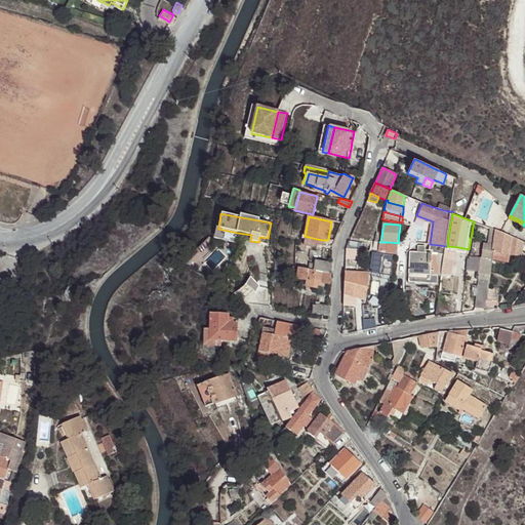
[(520,255),(523,241),(496,230),(494,248),(494,251),(511,253),(520,255)]
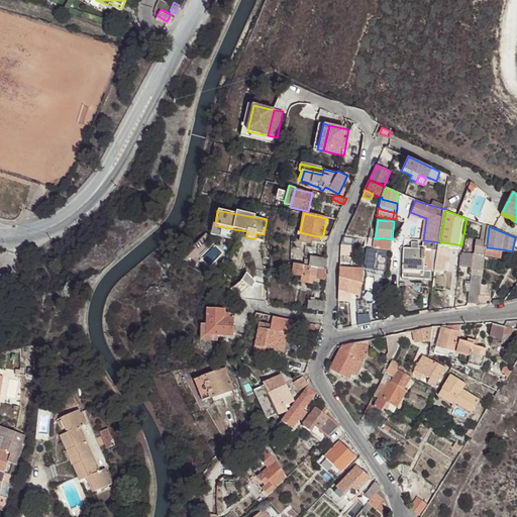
[(312,235),(300,232),(298,243),(310,245),(311,242),(312,235)]
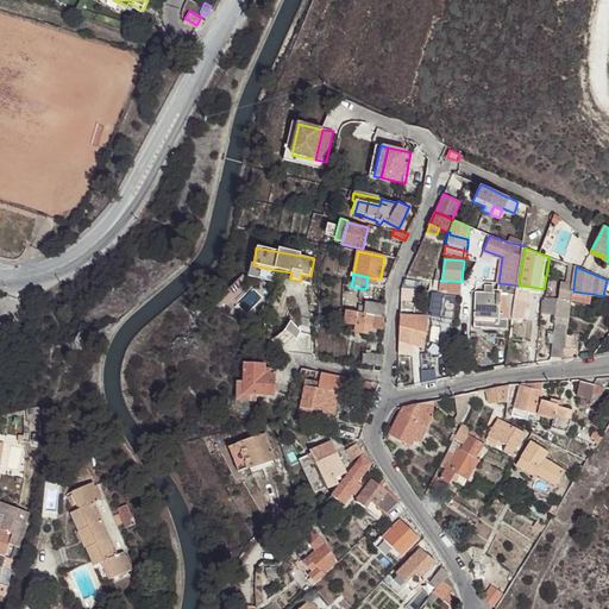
[(237,276),(219,309),(232,316),(249,282),(237,276)]
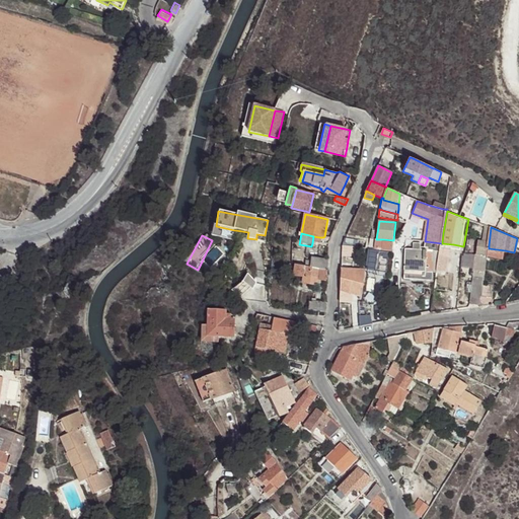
[(359,238),(346,237),(343,245),(354,246),(357,246),(359,238)]
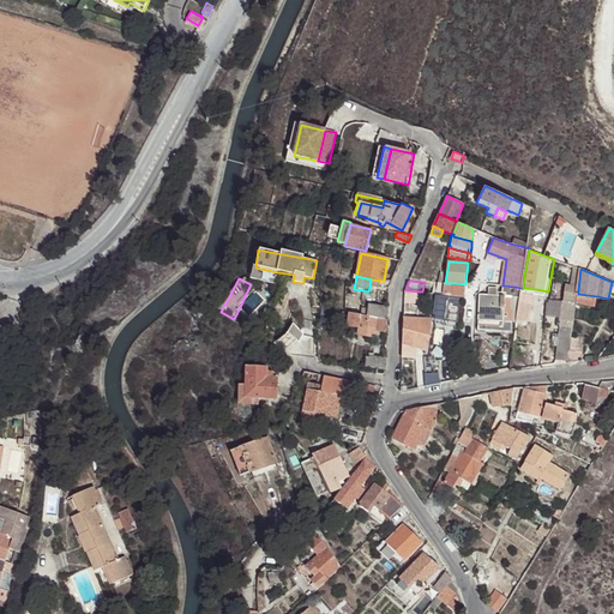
[(451,294),(453,283),(445,283),(444,286),(444,294),(451,294)]
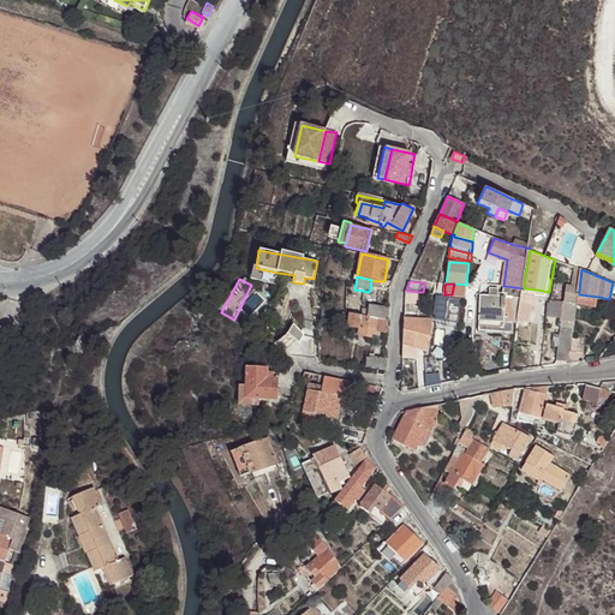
[(452,294),(464,297),(466,285),(454,284),(452,294)]
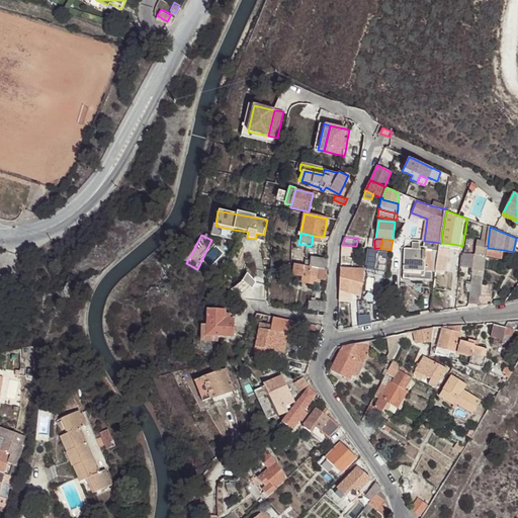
[(449,265),(452,244),(441,243),(440,250),(438,263),(445,264),(449,265)]
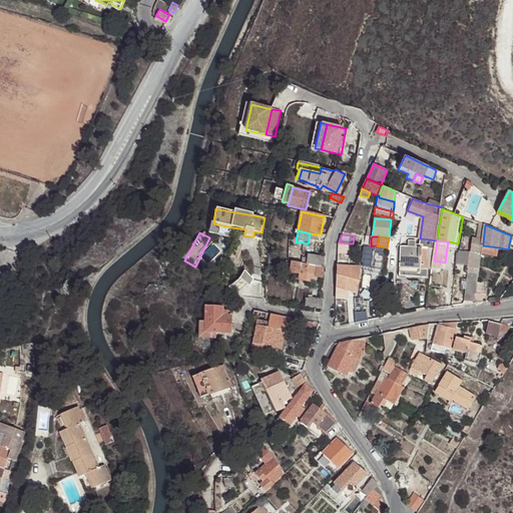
[(209,265),(219,249),(209,243),(199,259),(209,265)]
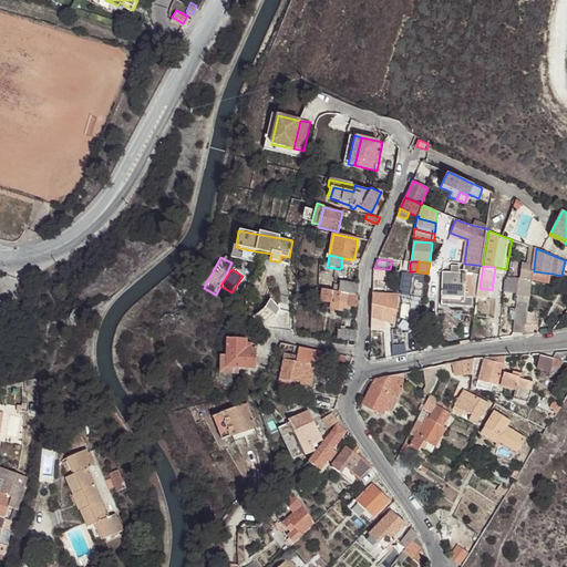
[(428,274),(416,271),(416,275),(414,289),(425,291),(428,274)]
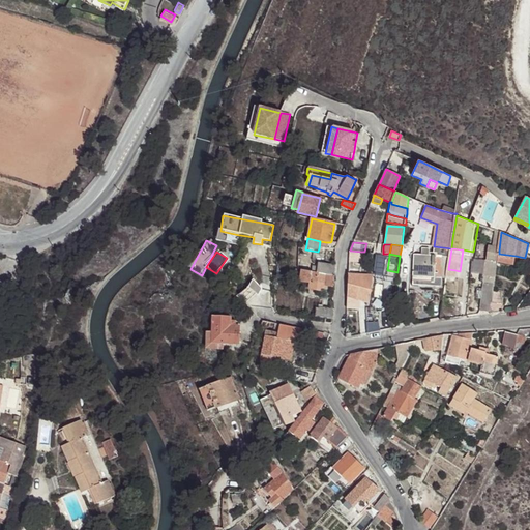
[(413,276),(435,277),(436,255),(428,255),(421,254),(413,254),(413,276)]
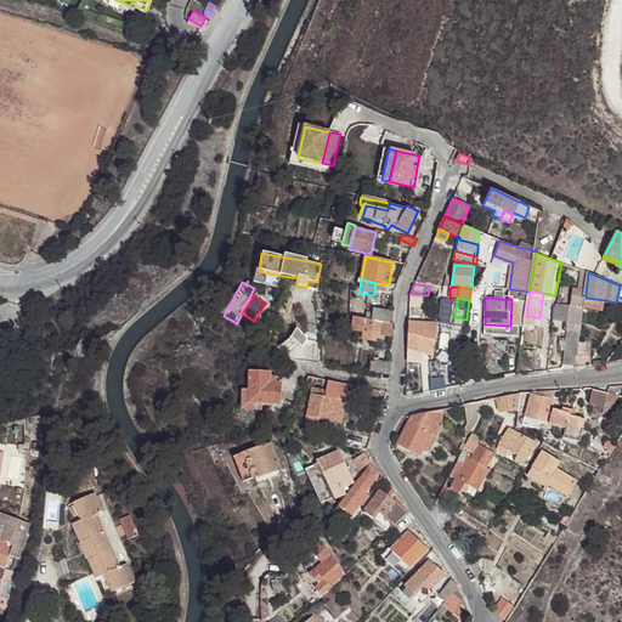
[(584,299),(584,307),(604,311),(605,300),(586,298),(584,299)]
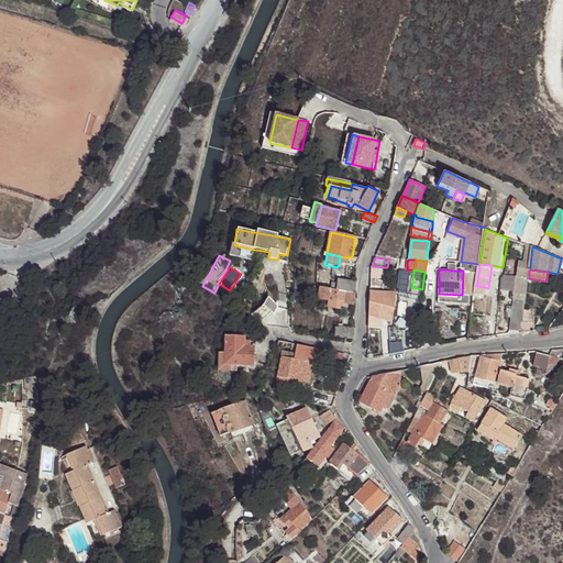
[(462,295),(467,294),(470,294),(471,286),(471,271),(463,271),(462,295)]
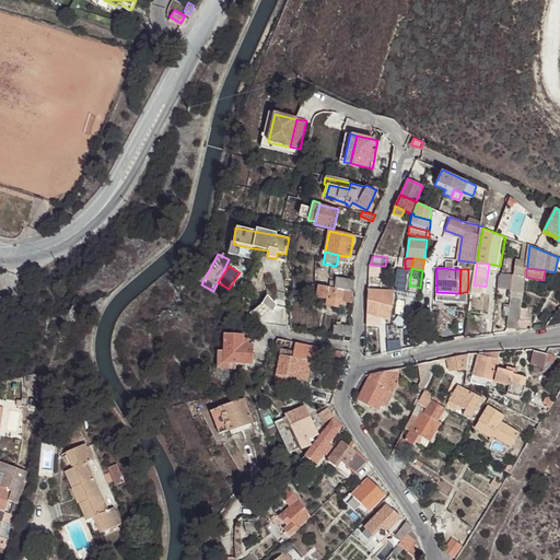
[(396,284),(409,288),(409,286),(411,271),(398,270),(396,284)]
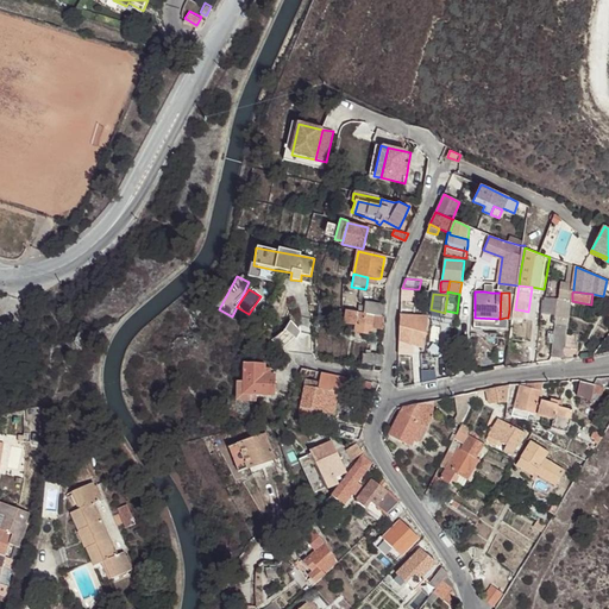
[(366,313),(385,318),(385,305),(368,301),(366,307),(366,313)]
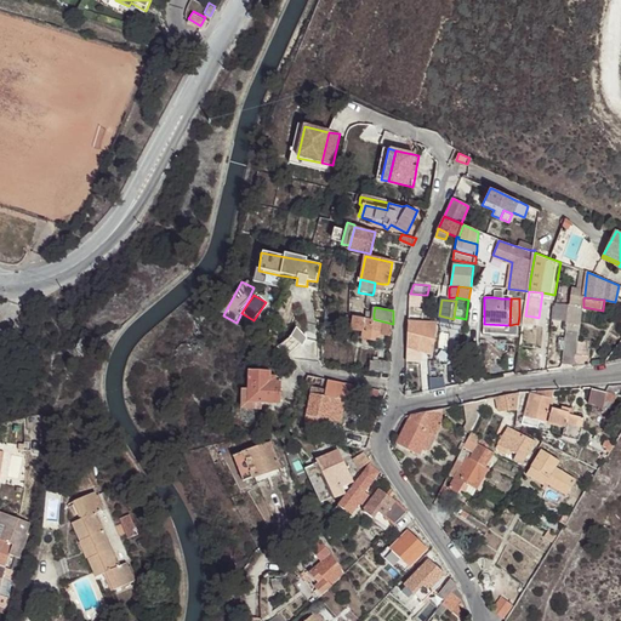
[(573,324),(575,325),(579,325),(582,311),(574,309),(573,324)]
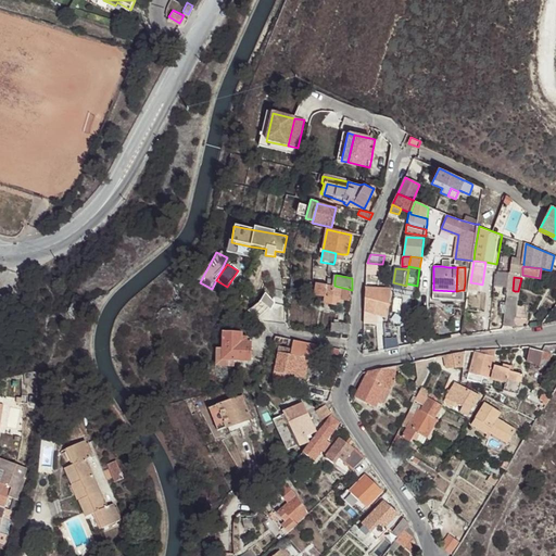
[(470,282),(468,291),(477,292),(478,283),(470,282)]
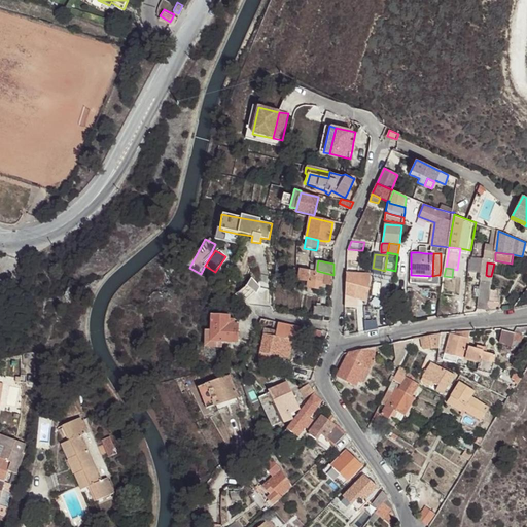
[(307,270),(300,269),(297,278),(309,282),(308,286),(321,288),(321,285),(322,282),(332,284),(334,275),(317,271),(309,270),(307,270)]
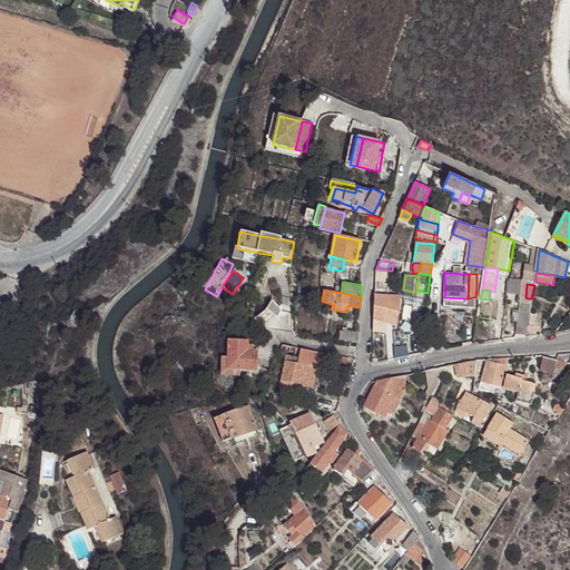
[(373,320),(386,323),(396,324),(403,297),(375,295),(374,305),(373,320)]
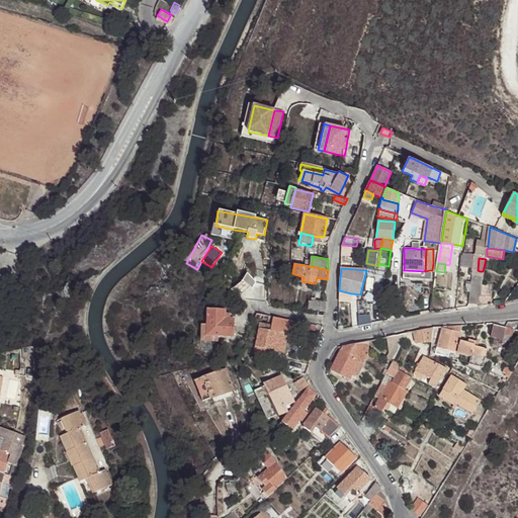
[(254,281),(244,273),(240,282),(234,287),(237,288),(249,293),(254,281)]
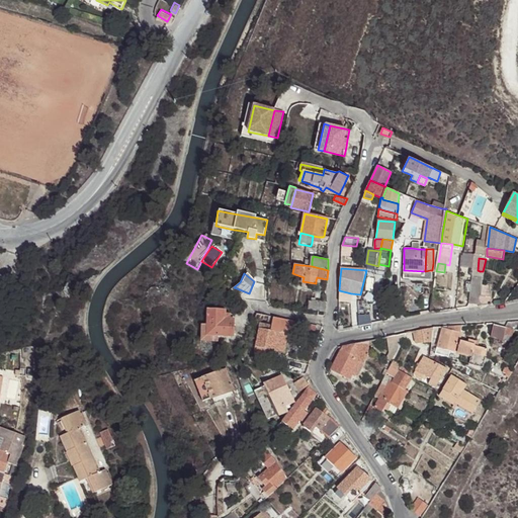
[(470,301),(480,303),(480,300),(481,295),(483,282),(483,278),(475,277),(470,301)]
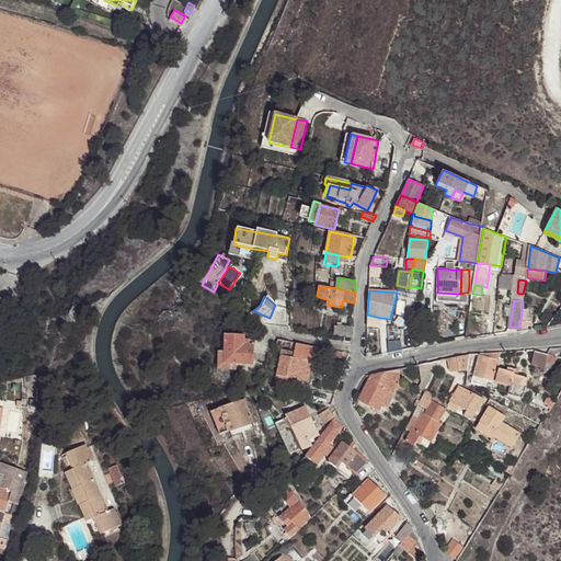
[(521,320),(533,321),(534,308),(523,306),(521,320)]
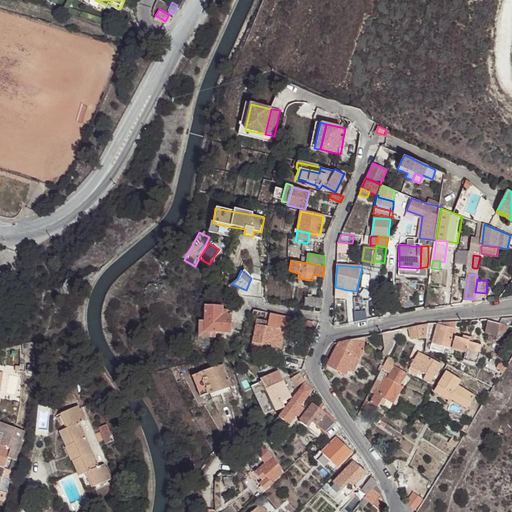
[(335,287),(335,296),(345,298),(347,290),(335,287)]
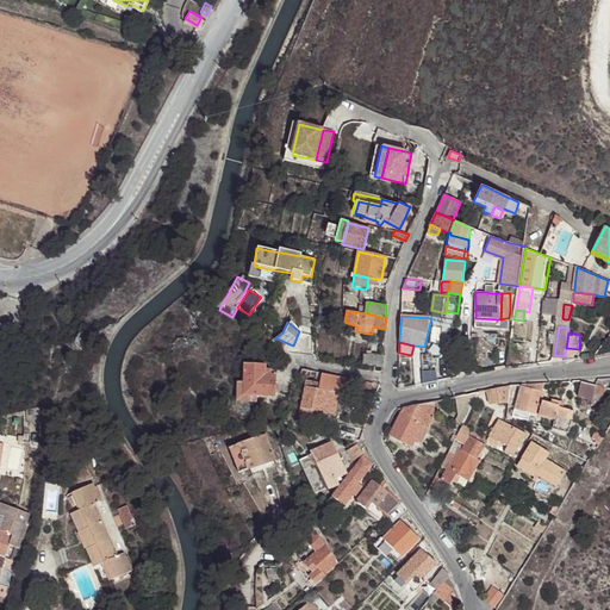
[(372,365),(383,366),(384,355),(371,356),(372,353),(366,353),(366,356),(365,356),(365,365),(372,365)]
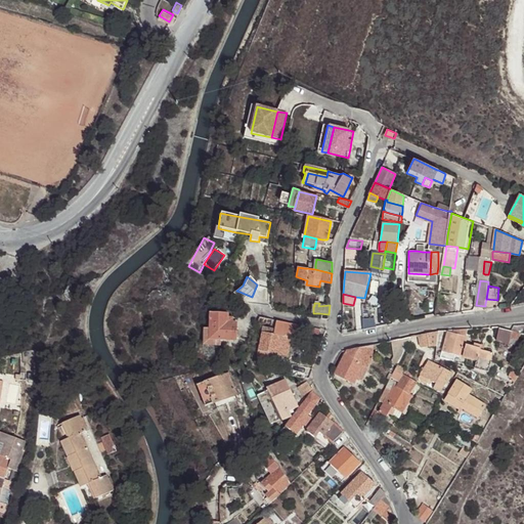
[(209,339),(219,339),(236,340),(236,322),(232,322),(227,321),(227,317),(227,314),(210,313),(210,328),(209,339)]
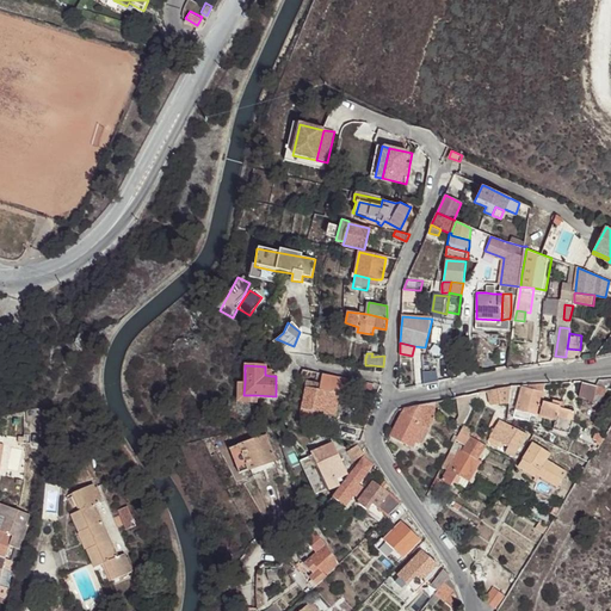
[(600,399),(605,378),(597,380),(596,388),(593,396),(600,399)]
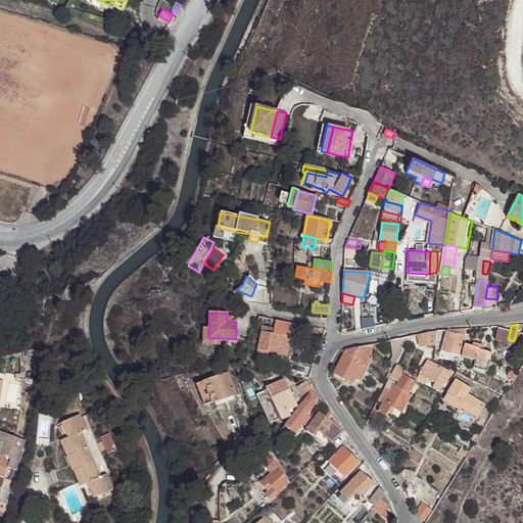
[(308,333),(324,335),(326,329),(312,326),(311,329),(308,333)]
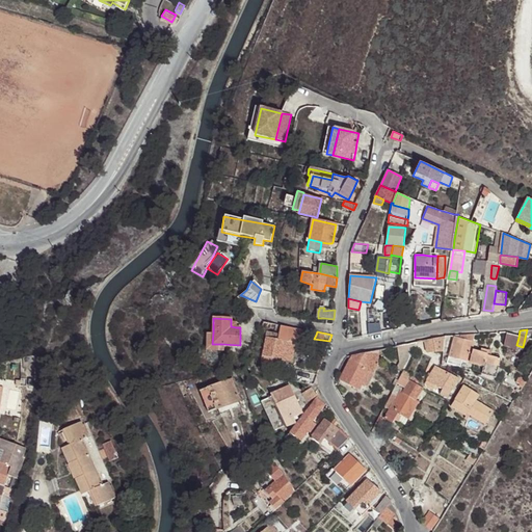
[(222,351),(222,344),(212,344),(213,333),(207,333),(207,350),(222,351)]
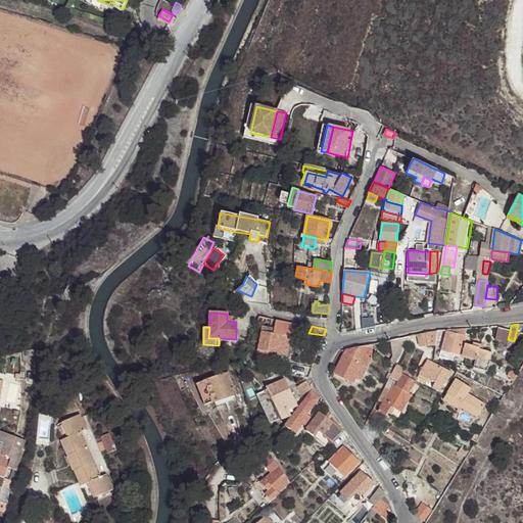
[(263,328),(257,351),(278,355),(287,358),(290,339),(272,335),(273,330),(263,328)]
